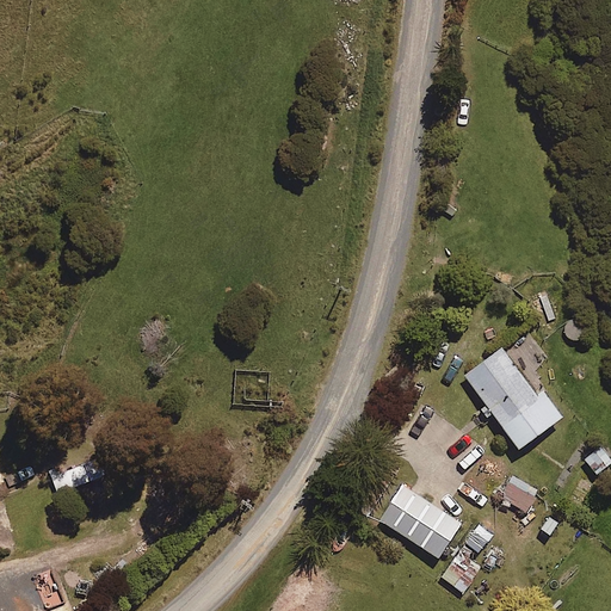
[(544,390),(538,395),(503,349),(467,376),(522,450),(565,418),(544,390)]
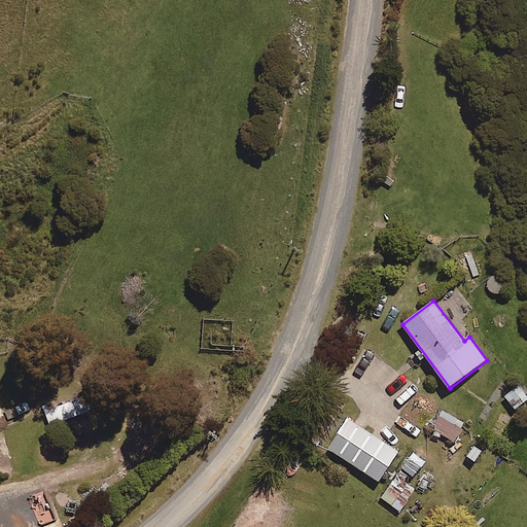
[(517,410),(526,400),(526,397),(516,386),(504,395),(517,410)]
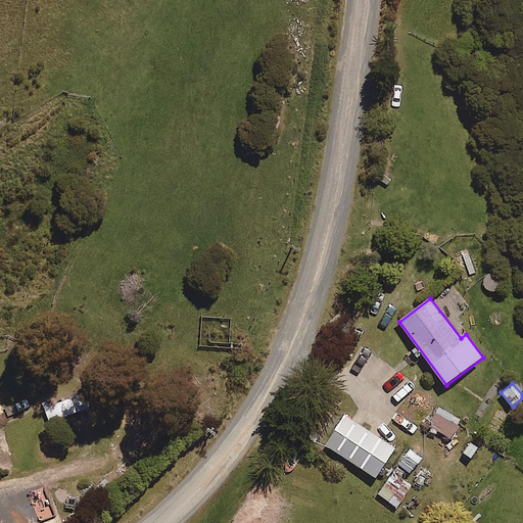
[(50,423),(79,412),(73,397),(44,409),(50,423)]
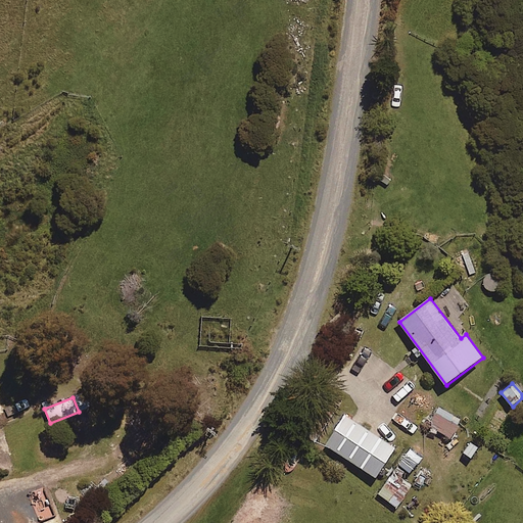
[(452,438),(462,422),(438,408),(428,424),(452,438)]
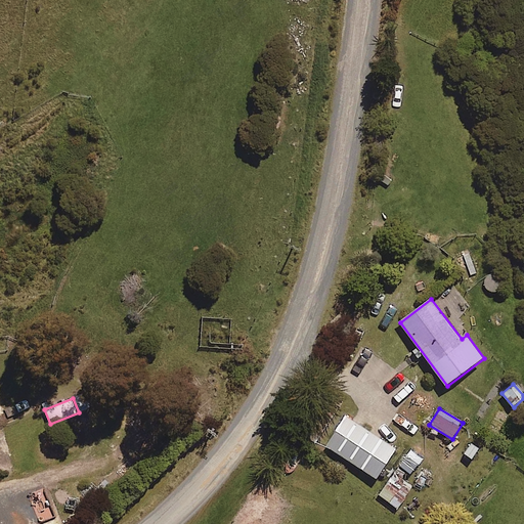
[(378,479),(397,449),(339,412),(319,442),(378,479)]
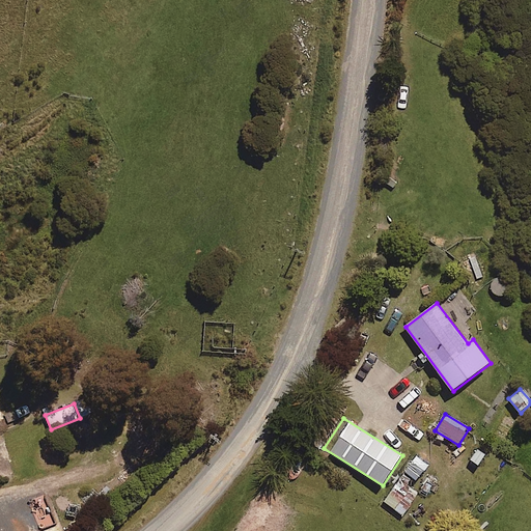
[(403,515),(414,500),(395,486),(385,502),(403,515)]
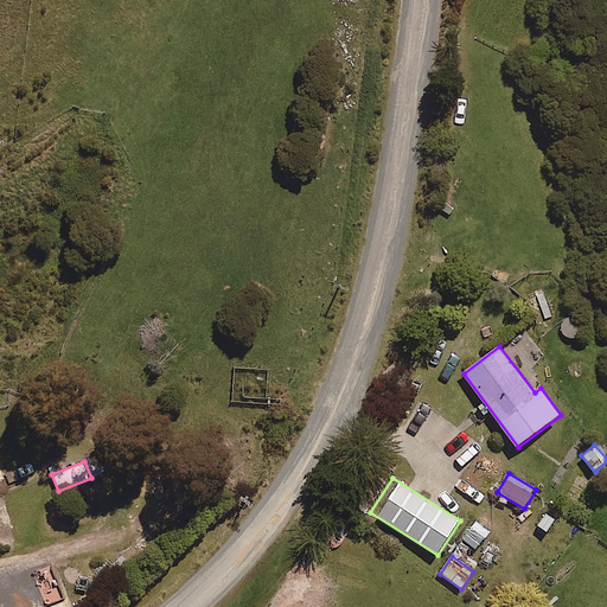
[(0,606),(11,606),(6,595),(0,596),(0,606)]
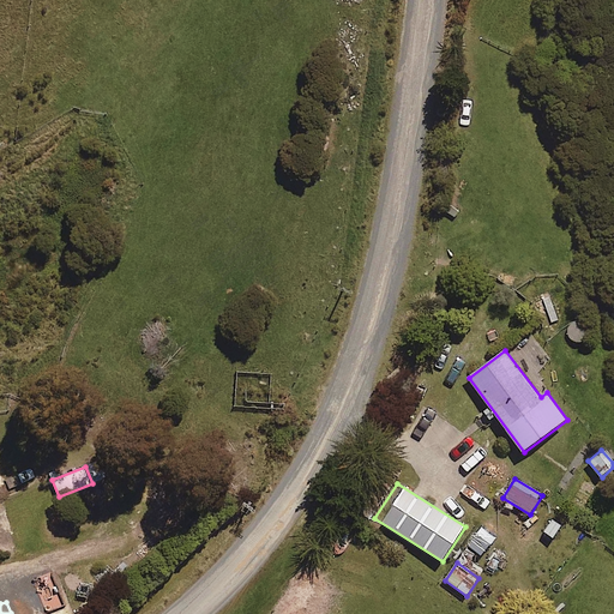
All buildings are outlined.
